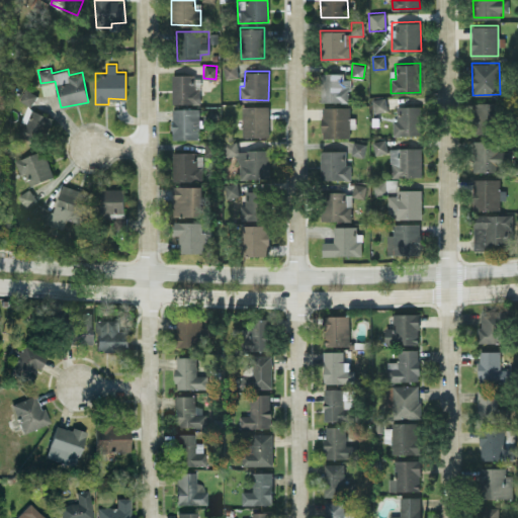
[(348,101),(349,78),(342,78),(342,73),(321,72),(320,100),(348,101)]
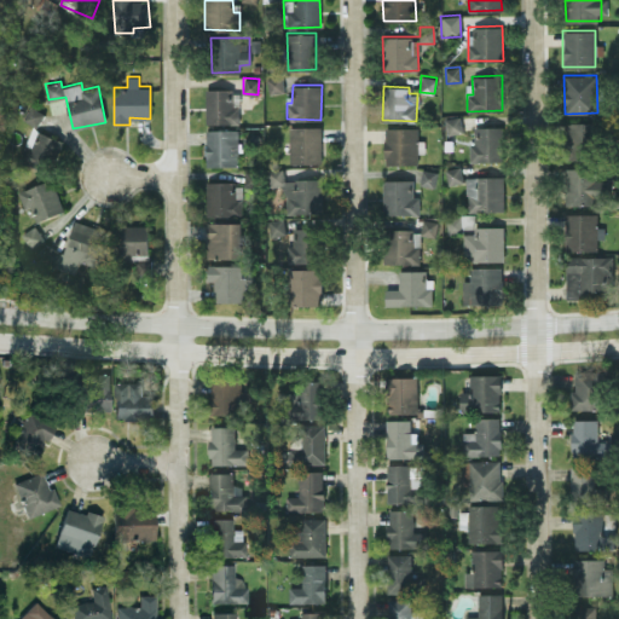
[(233,88),(206,88),(206,123),(239,122),(238,104),(233,104),(233,88)]
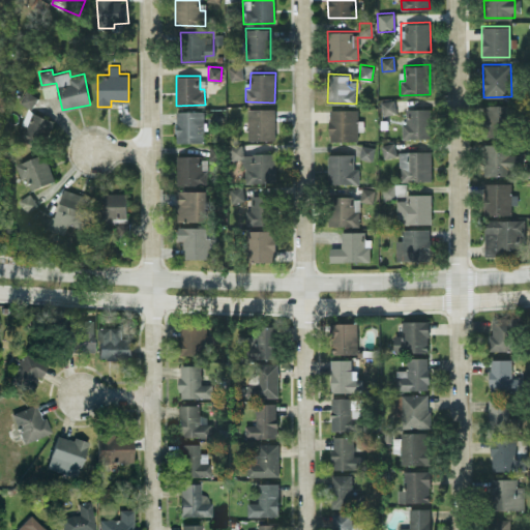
[(21,100),(31,108),(37,97),(28,90),(21,100)]
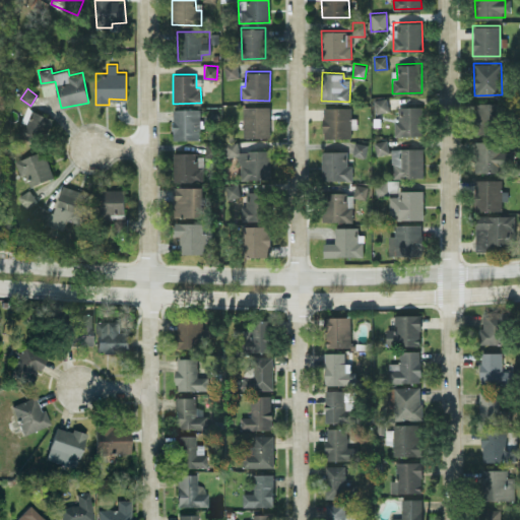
[(386,96),(373,99),(375,112),(388,110),(386,96)]
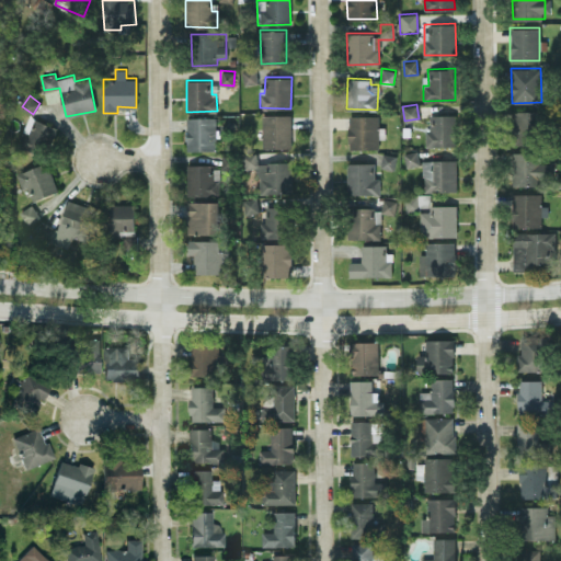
[(513,111),(513,142),(540,142),(540,111),(513,111)]
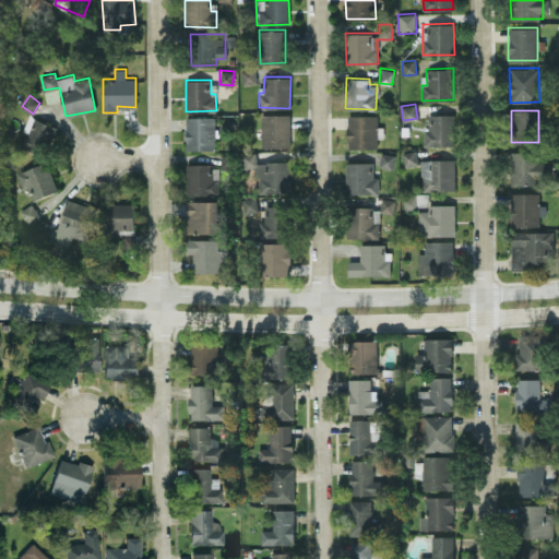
[(289,114),(261,114),(262,146),(290,145),(289,114)]
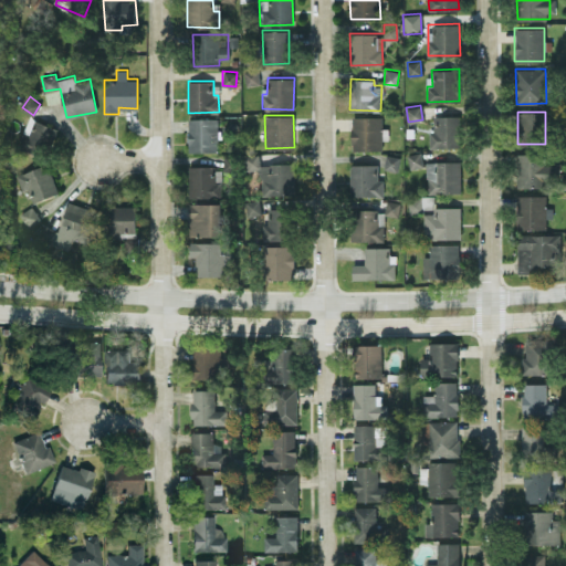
[(460,115),(432,115),(432,130),(429,130),(429,147),(460,147),(460,115)]
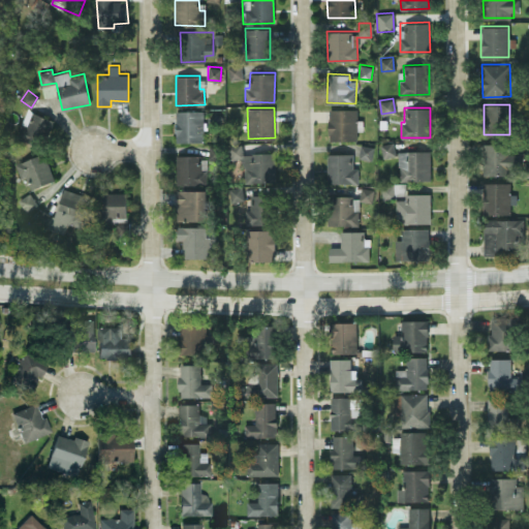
[(54,120),(28,110),(18,135),(43,146),(54,120)]
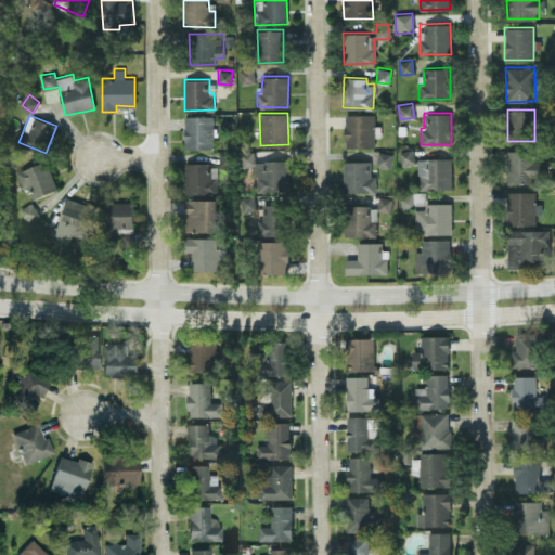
[(185,149),(214,147),(214,115),(184,115),(185,149)]
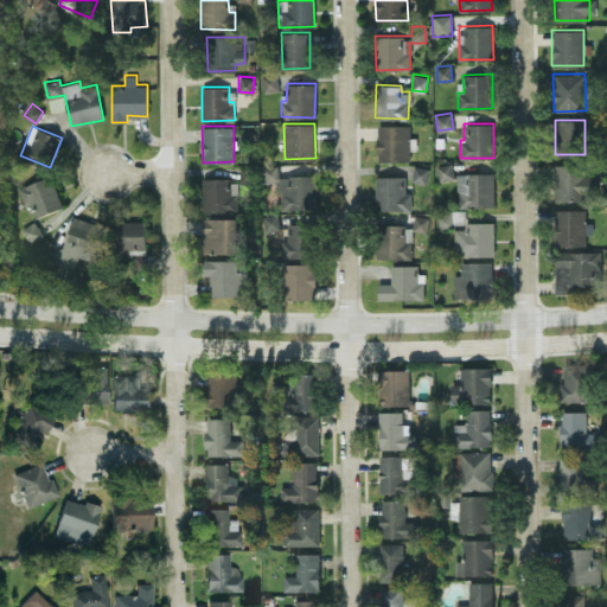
[(436,165),(438,180),(453,178),(452,163),(436,165)]
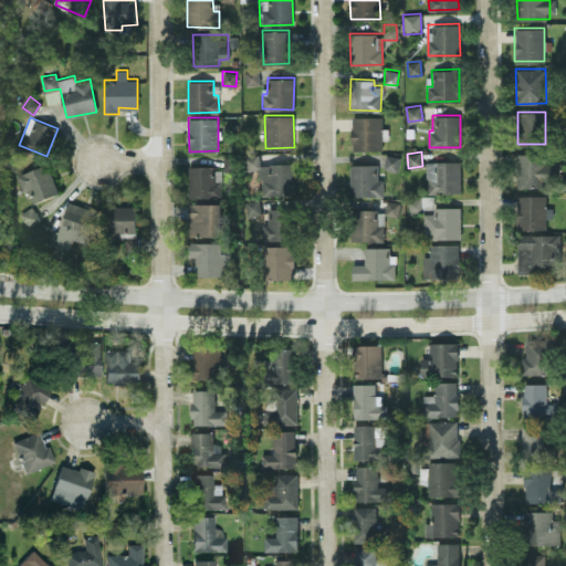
[(556,179),(556,165),(544,164),(544,154),(516,153),(515,186),(546,187),(546,179),(556,179)]
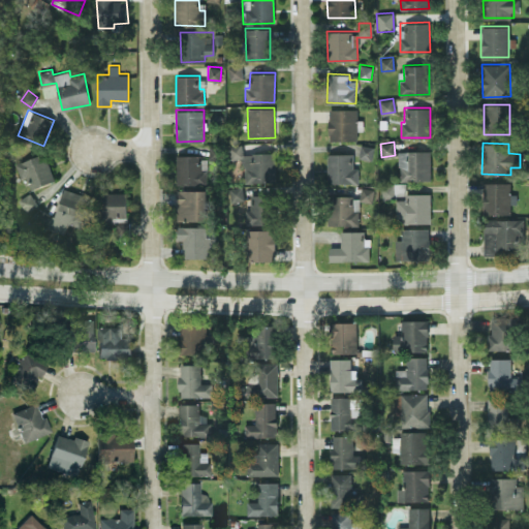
[(372,158),(373,146),(361,144),(359,157),(372,158)]
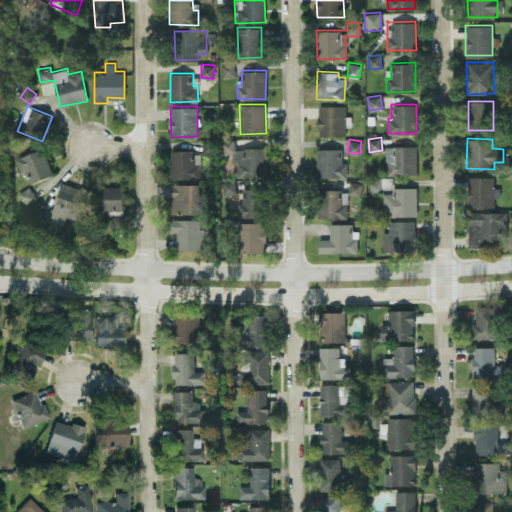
[(237,177),(267,176),(266,147),(234,148),(234,140),(222,140),(223,153),(235,152),(237,177)]
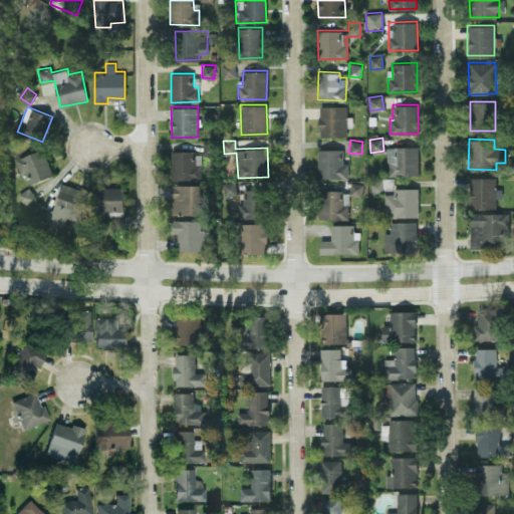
[(418,146),(388,147),(388,175),(419,174),(418,146)]
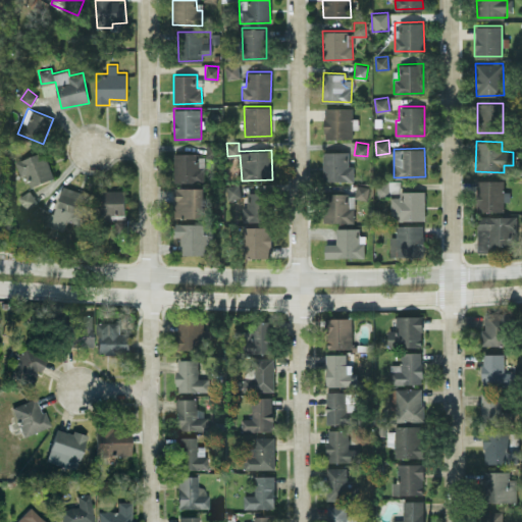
[(30,185),(53,178),(46,151),(16,159),(20,175),(27,174),(30,185)]
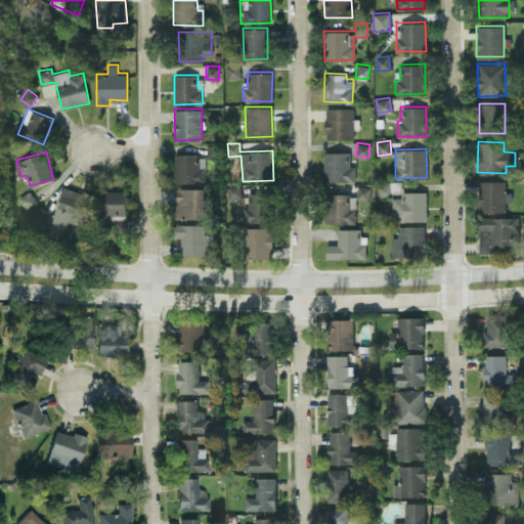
[(324,151),(324,180),(355,180),(354,165),(350,165),(349,151),(324,151)]
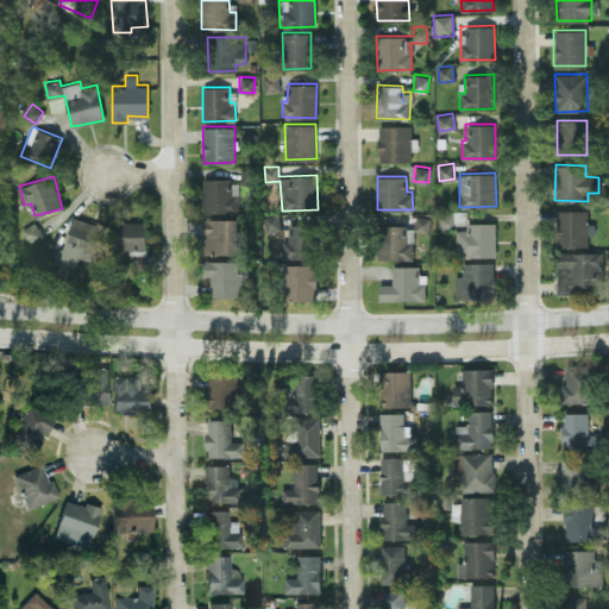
[(231,177),(203,179),(203,212),(239,212),(239,194),(231,194),(231,177)]
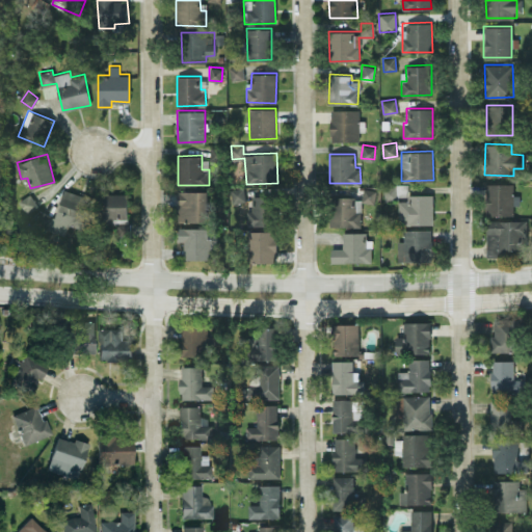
[(514,183),(485,183),(485,214),(513,214),(512,204),(514,204),(514,183)]
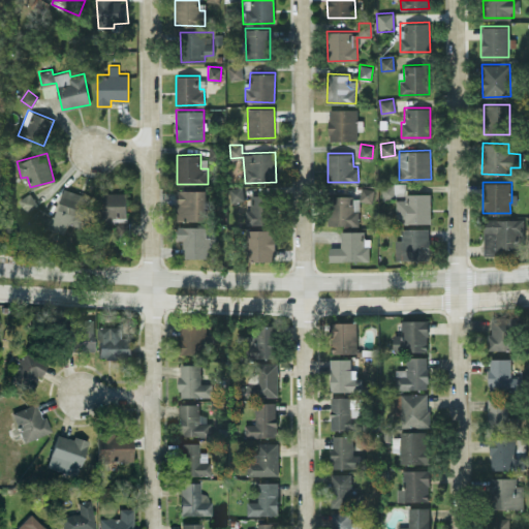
[(382,198),(395,197),(393,184),(381,185),(382,198)]
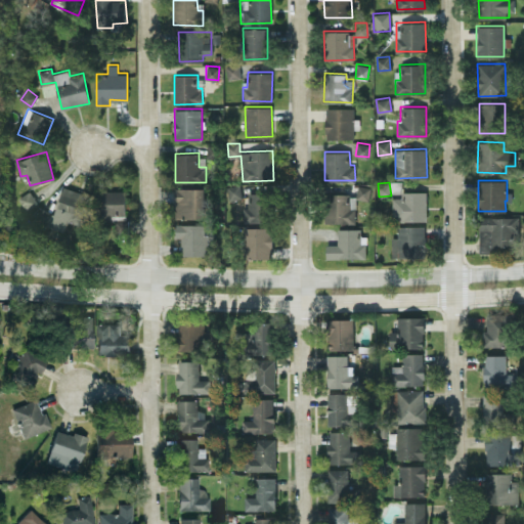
[(241,198),(239,184),(227,185),(228,198),(241,198)]
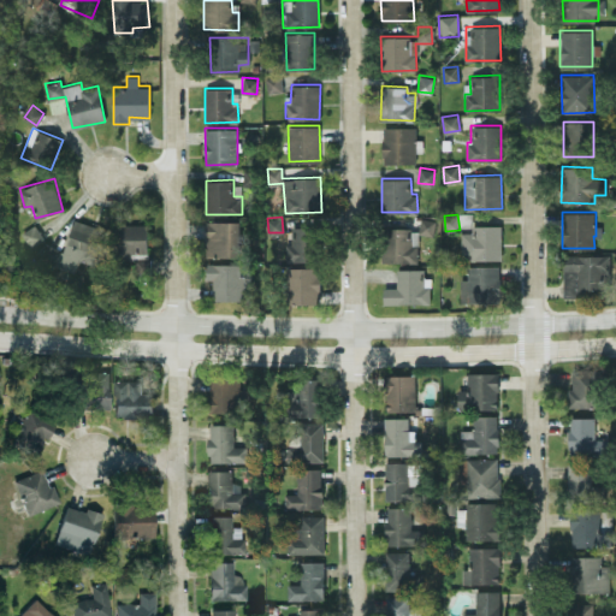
[(433,235),(434,219),(420,218),(419,234),(433,235)]
